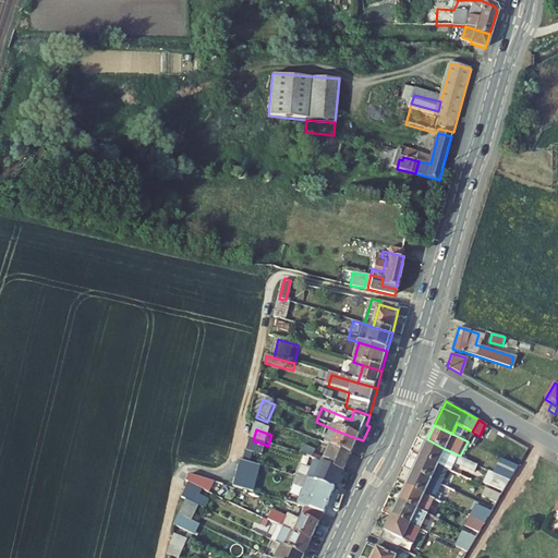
[(344,434),(338,450),(351,456),(356,458),(363,440),(344,434)]
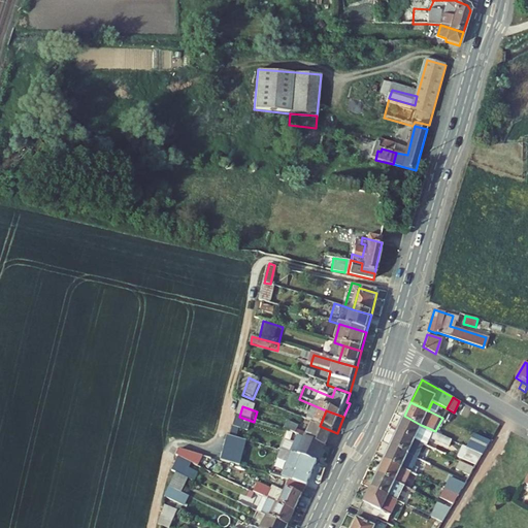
[(398,429),(415,437),(421,425),(404,416),(398,429)]
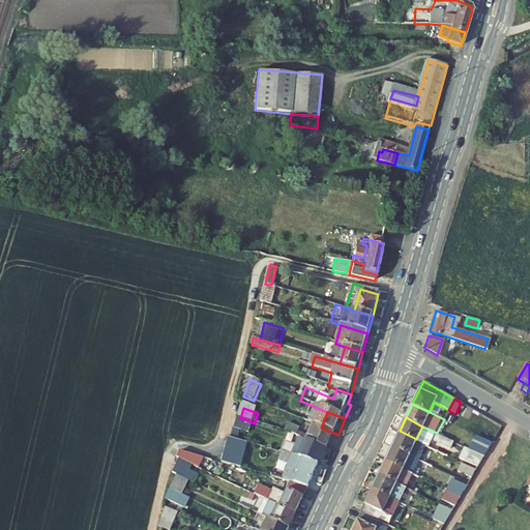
[(238,423),(235,435),(249,439),(254,428),(238,423)]
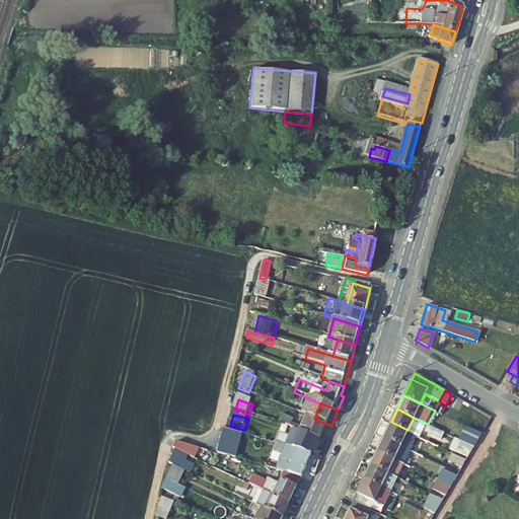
[(326,424),(314,419),(308,417),(300,434),(317,442),(326,424)]
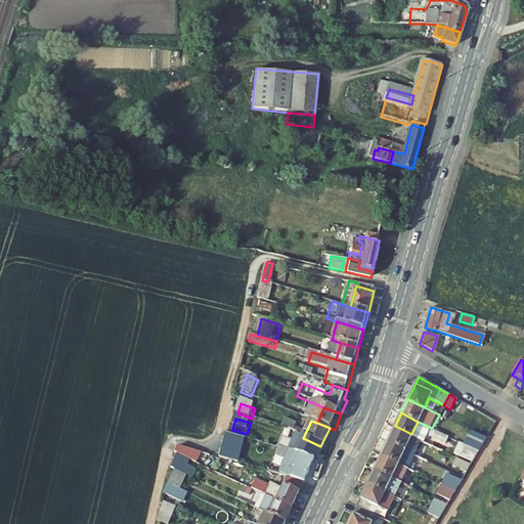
[(280,429),(294,434),(297,426),(285,422),(280,429)]
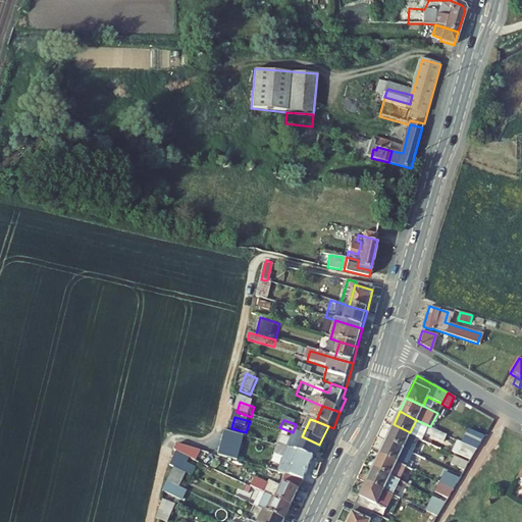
[(410,432),(394,424),(386,437),(404,446),(410,432)]
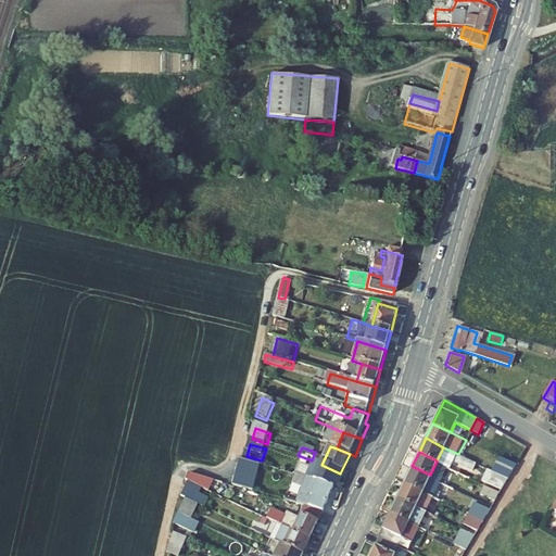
[(456,456),(454,464),(468,468),(470,462),(456,456)]
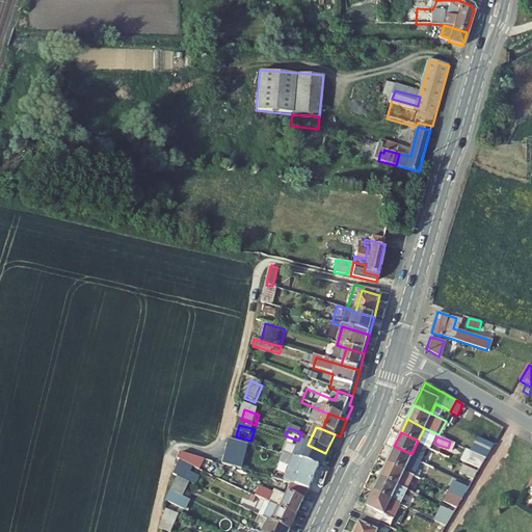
[(497,447),(481,439),(474,452),(489,459),(497,447)]
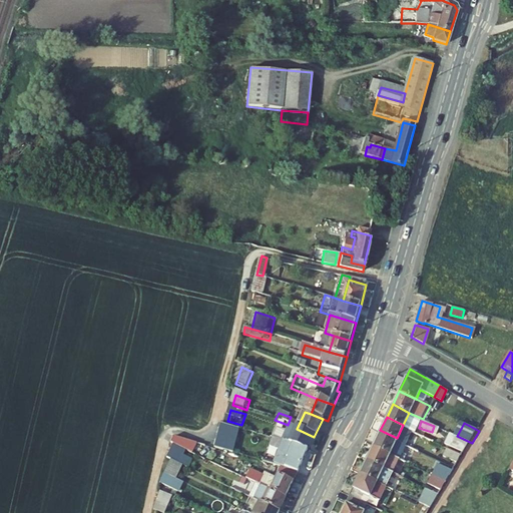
[(219,425),(218,433),(229,435),(230,426),(219,425)]
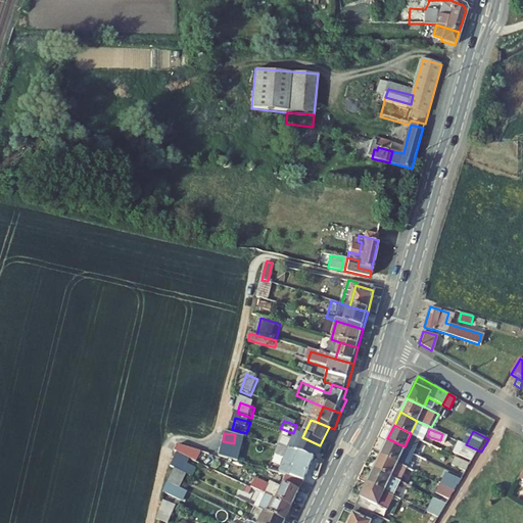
[(293,433),(286,449),(290,452),(312,462),(320,445),(302,437),(293,433)]
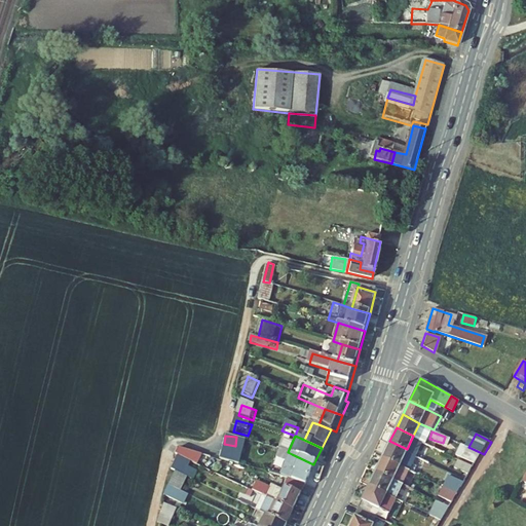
[(407,449),(389,441),(382,456),(400,464),(407,449)]
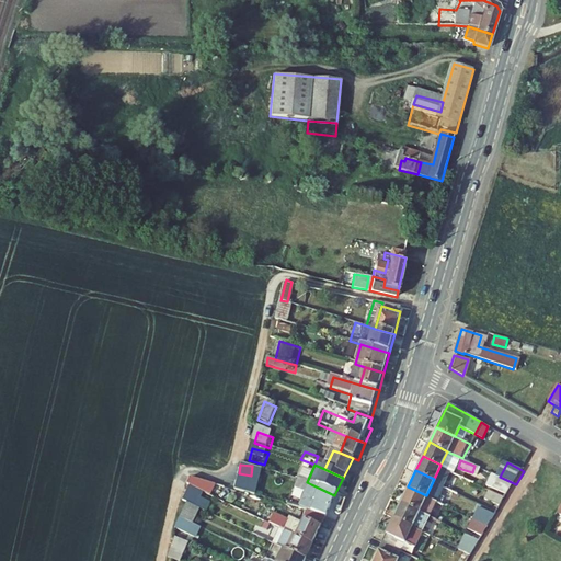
[(516,484),(500,477),(496,474),(492,483),(512,493),(516,484)]
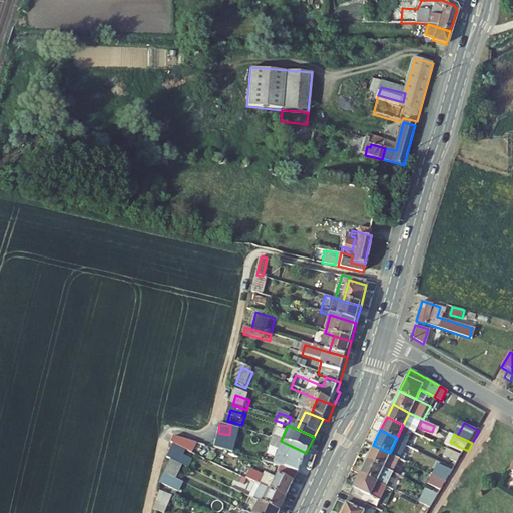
[(169,442),(171,443),(184,450),(191,453),(193,444),(171,438),(169,442)]
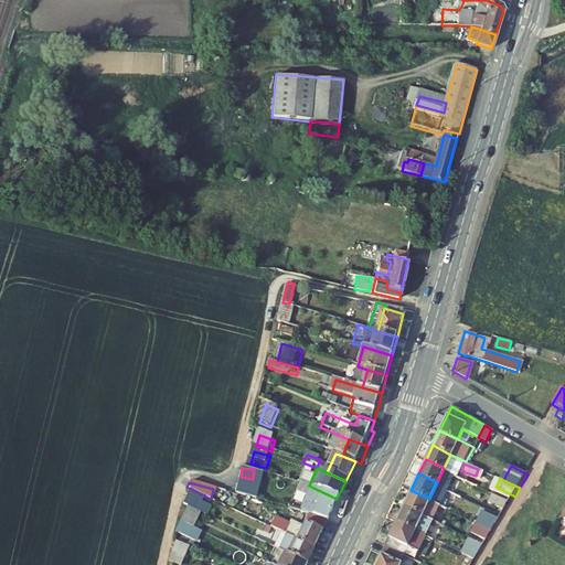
[(196,510),(203,496),(189,488),(181,503),(188,505),(196,510)]
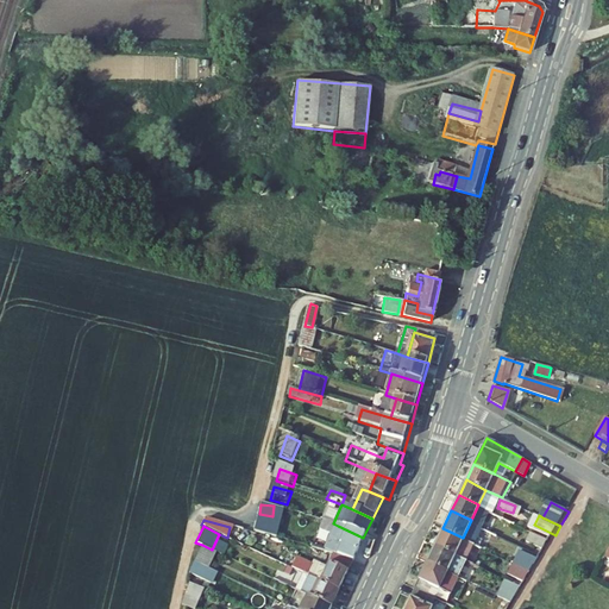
[(352,558),(363,538),(338,526),(332,538),(340,542),(336,550),(352,558)]
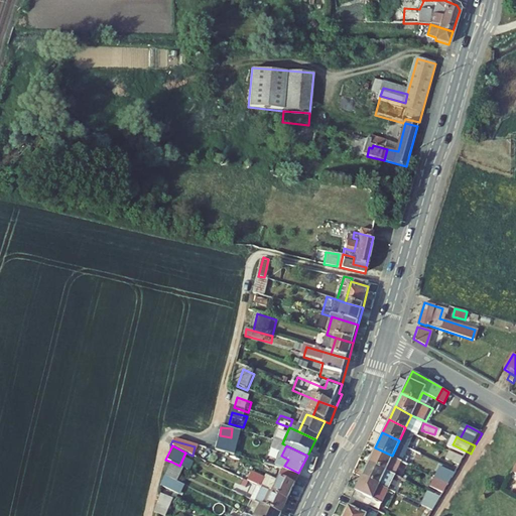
[(392,456),(375,447),(369,461),(386,469),(392,456)]
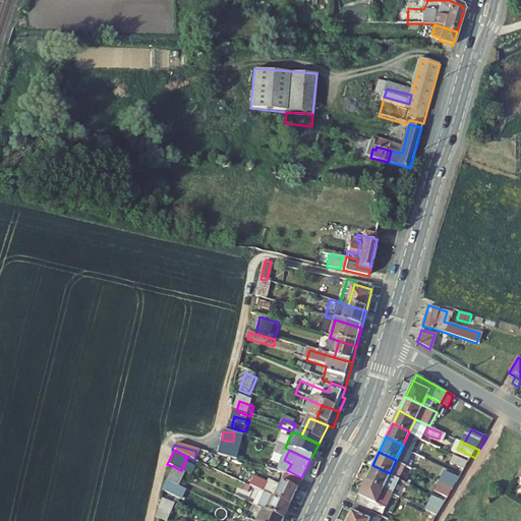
[(472,462),(457,455),(452,464),(467,471),(472,462)]
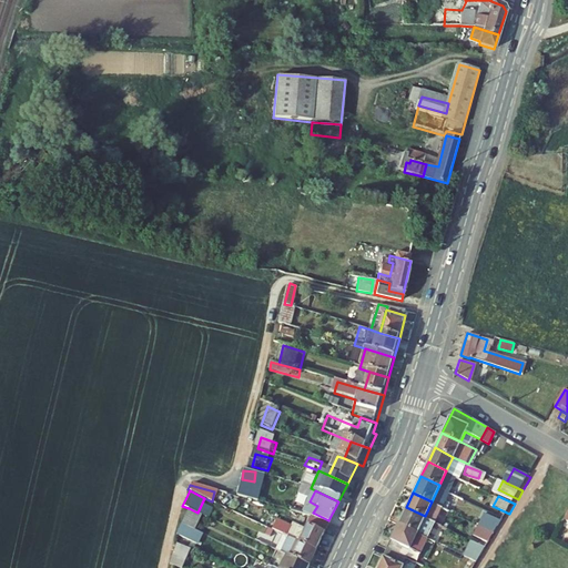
[(399,521),(417,530),(425,516),(406,507),(399,521)]
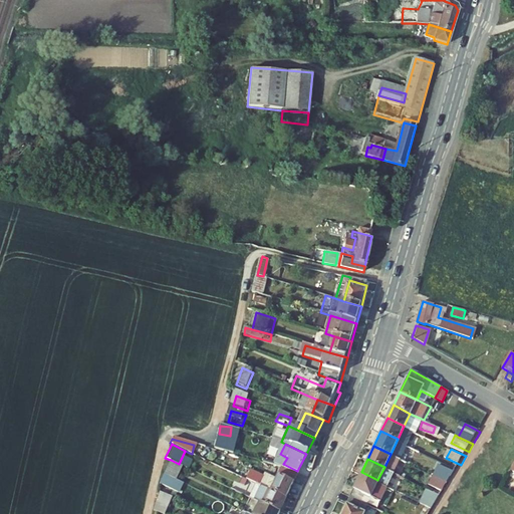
[(172,479),(179,464),(171,460),(164,475),(172,479)]
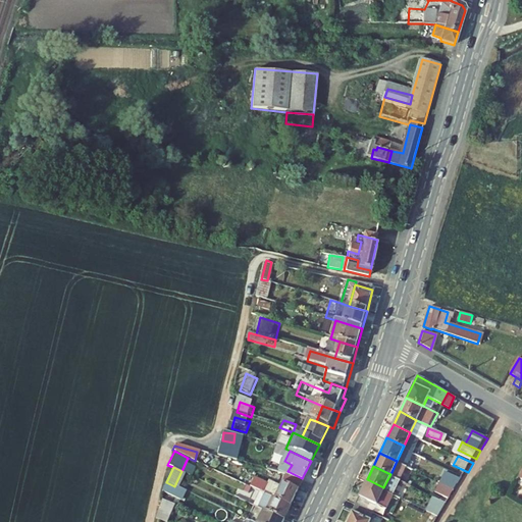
[(272,499),(290,508),(303,482),(285,473),(278,487),(267,482),(266,485),(254,478),(249,487),(268,497),(272,499)]
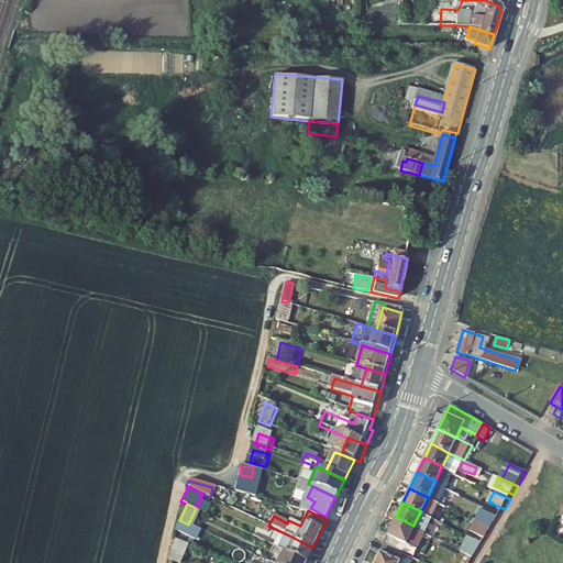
[(477,522),(493,529),(499,518),(484,510),(477,522)]
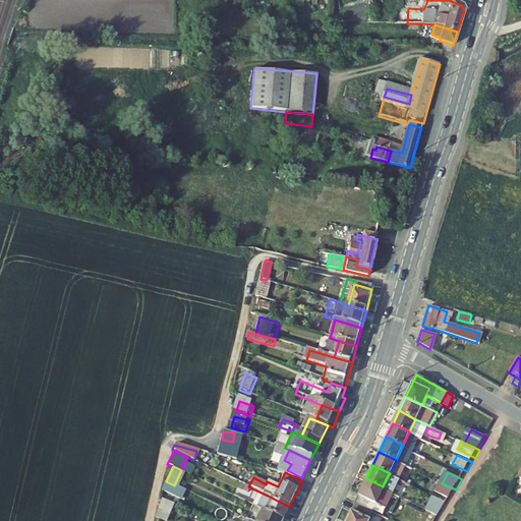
[(355,501),(371,509),(383,486),(366,478),(355,501)]
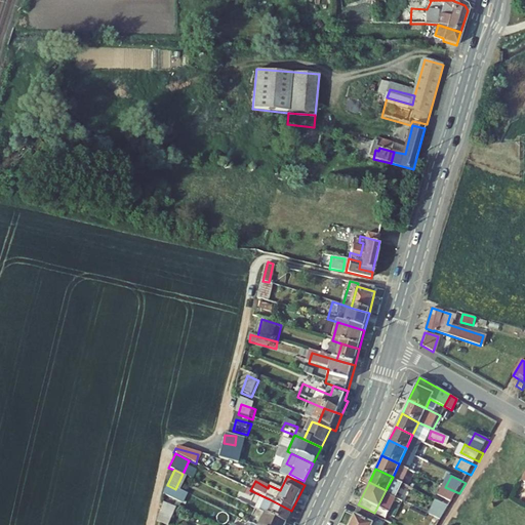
[(172,496),(175,489),(167,485),(163,492),(172,496)]
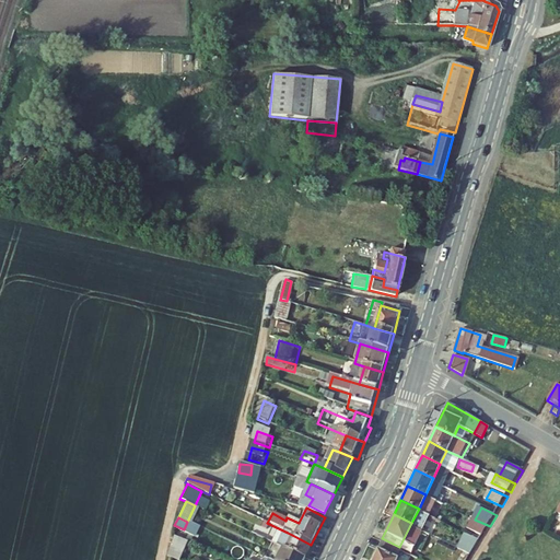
[(490,526),(475,520),(467,533),(482,540),(490,526)]
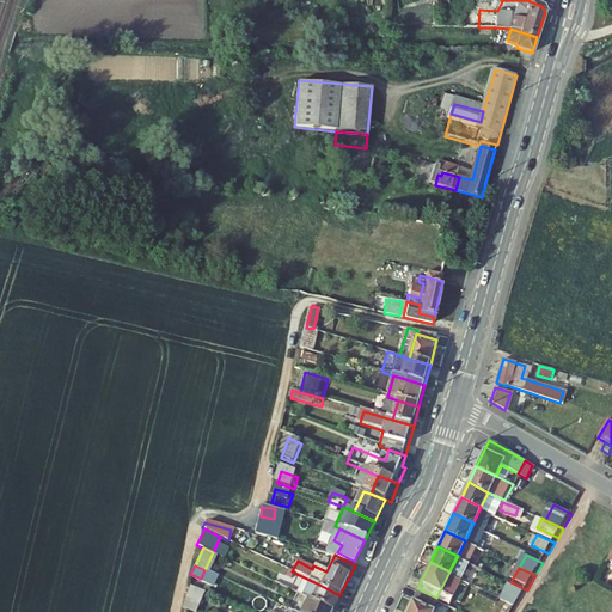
[(319,585),(314,582),(312,588),(317,591),(311,601),(332,611),(340,595),(319,585)]
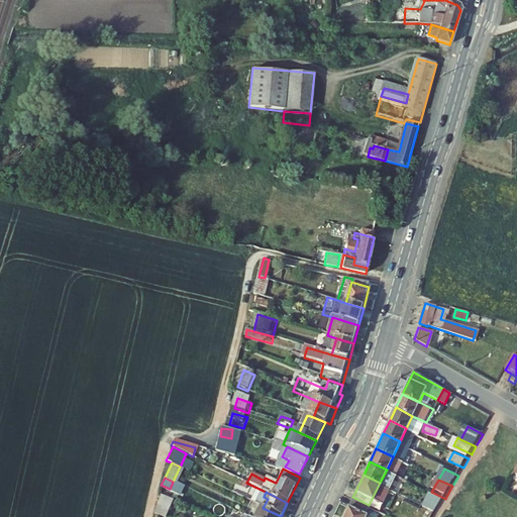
[(445,499),(431,492),(423,505),(437,512),(445,499)]
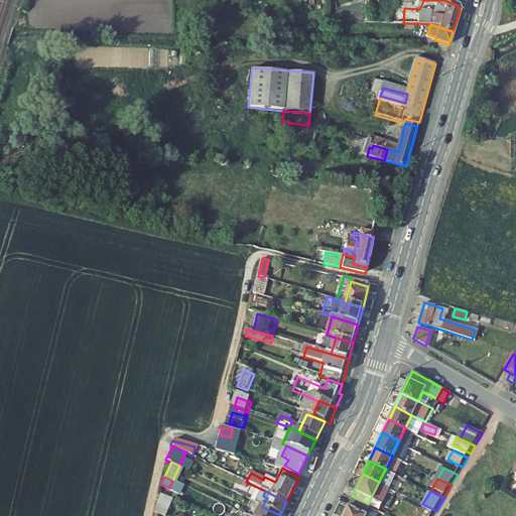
[(165,515),(173,499),(164,495),(157,512),(165,515)]
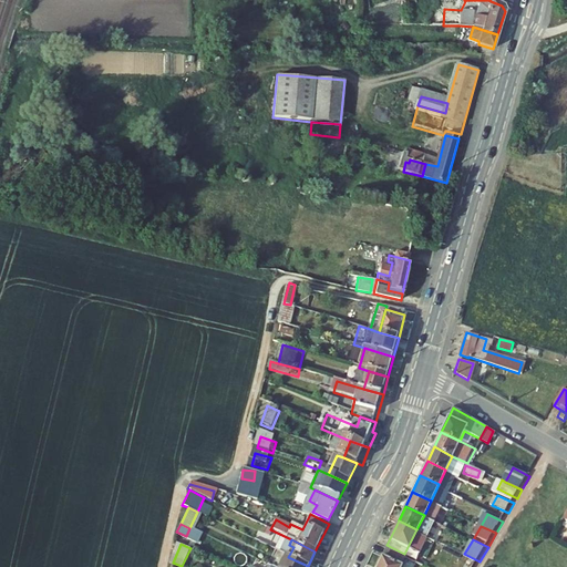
[(289,545),(284,555),(286,556),(288,557),(294,547),(289,545)]
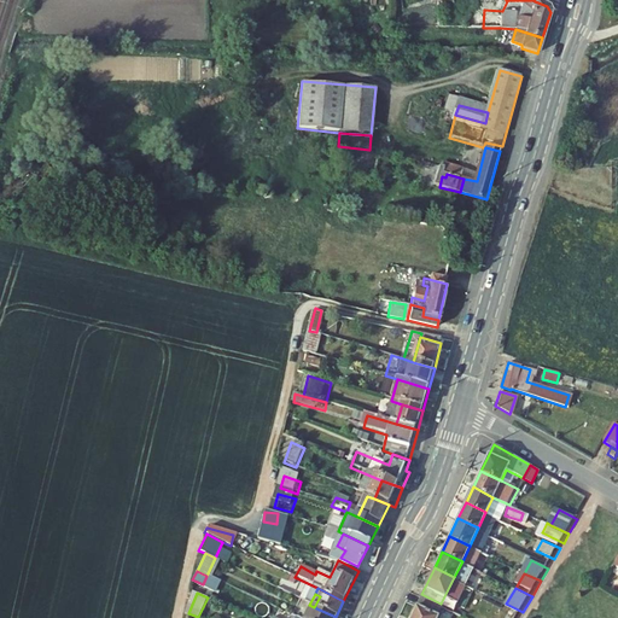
[(409,617),(433,617),(441,604),(421,594),(409,617)]
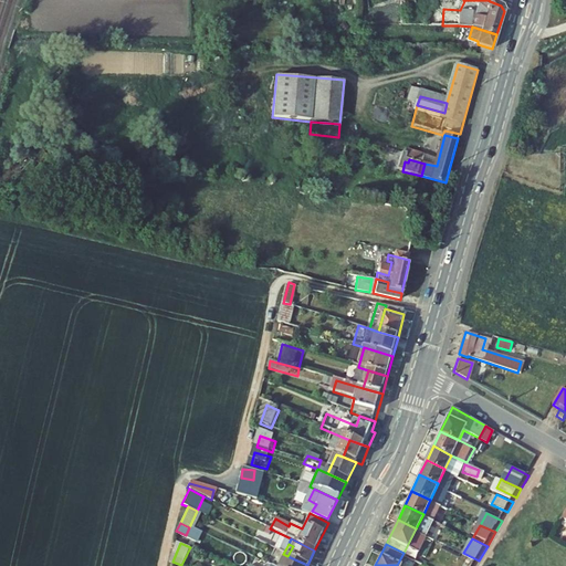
[(279,565),(306,565),(307,565),(287,556),(285,555),(279,565)]
